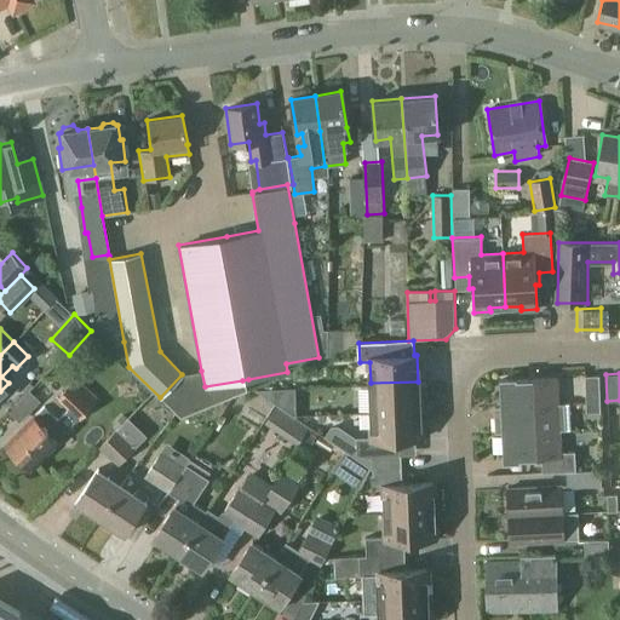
[(598,375),(584,375),(585,403),(600,403),(598,375)]
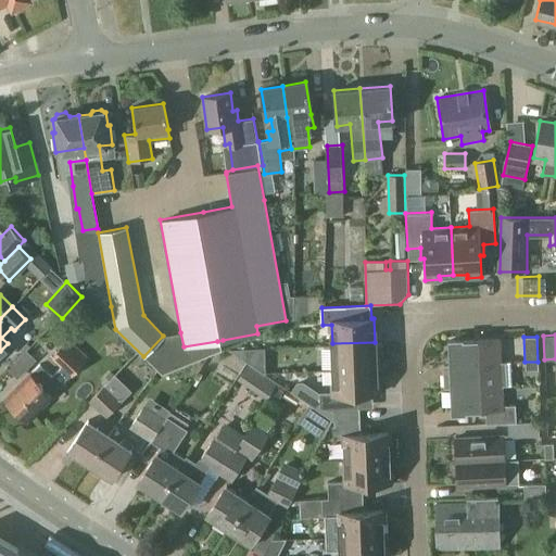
[(498,338),(450,340),(451,365),(500,363),(498,338)]
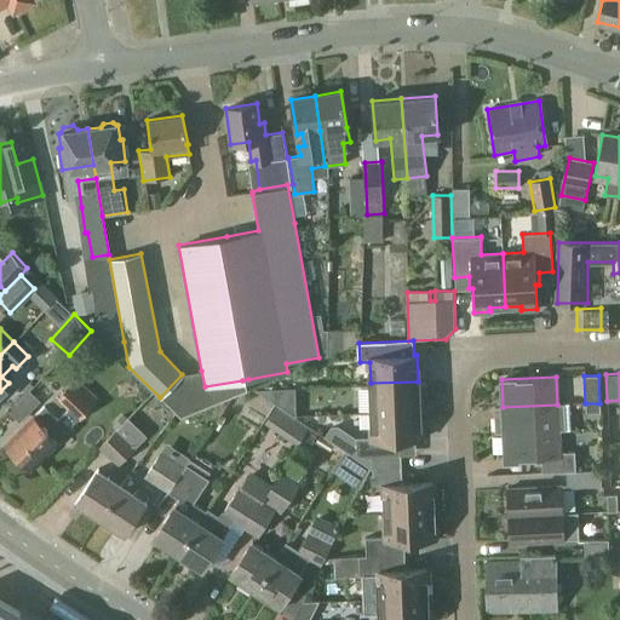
[(56,396),(62,401),(70,408),(58,420),(44,405),(33,415),(5,443),(29,468),(57,440),(56,438),(93,403),(72,382),(56,396)]
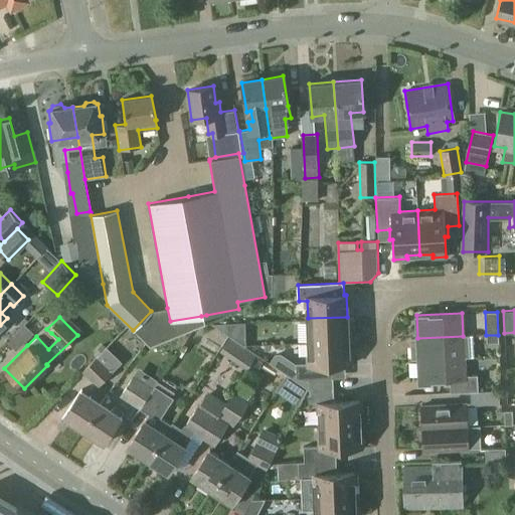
[(347,317),(308,318),(309,342),(348,341),(348,340),(354,340),(353,317),(347,317)]
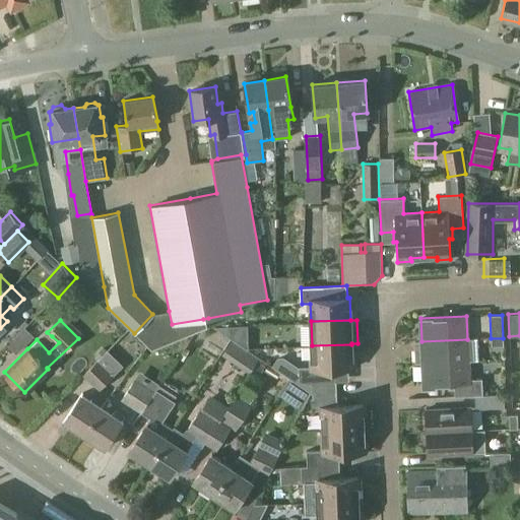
[(503,338),(491,338),(492,346),(504,345),(503,338)]
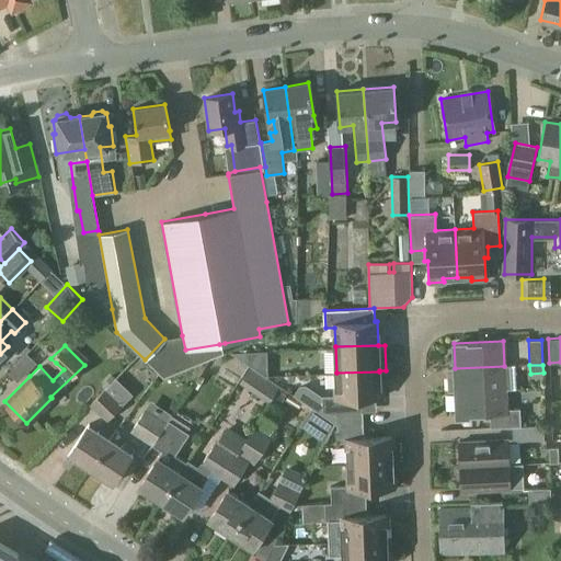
[(455,368),(448,368),(449,392),(456,391),(456,392),(505,390),(517,389),(515,366),(504,366),(455,368)]
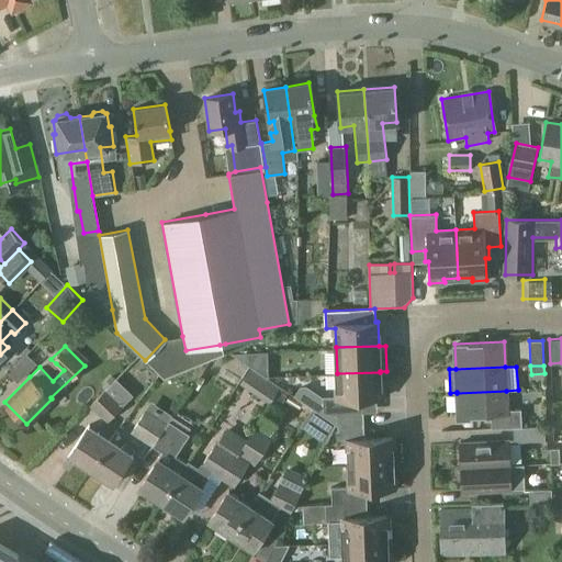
[(324,398),(325,415),(338,414),(352,414),(352,397),(381,396),(380,372),(337,373),(338,398),(324,398)]
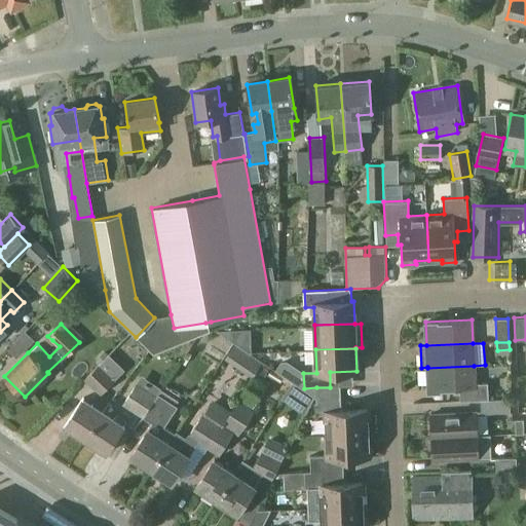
[(83,378),(89,385),(100,395),(124,369),(109,352),(83,378)]
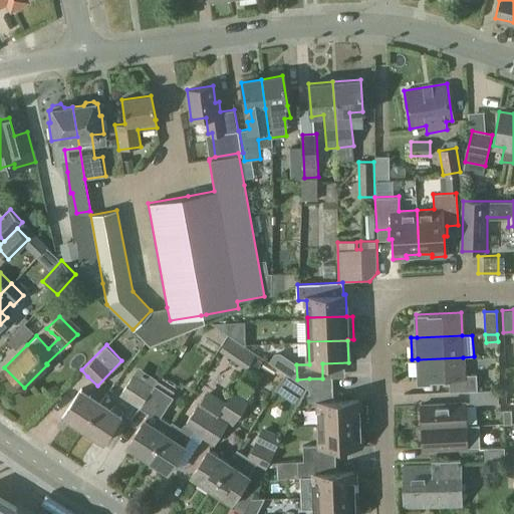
[(260,381),(256,379),(267,359),(257,354),(236,391),(251,399),(260,381)]
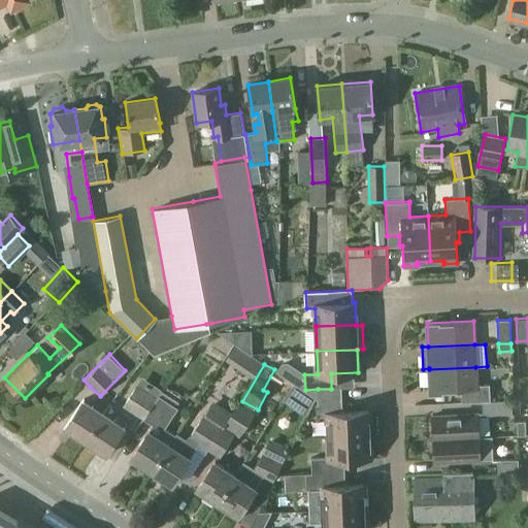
[(475,367),(429,369),(430,390),(461,388),(462,403),(483,402),(491,401),(490,385),(476,386),(475,367)]
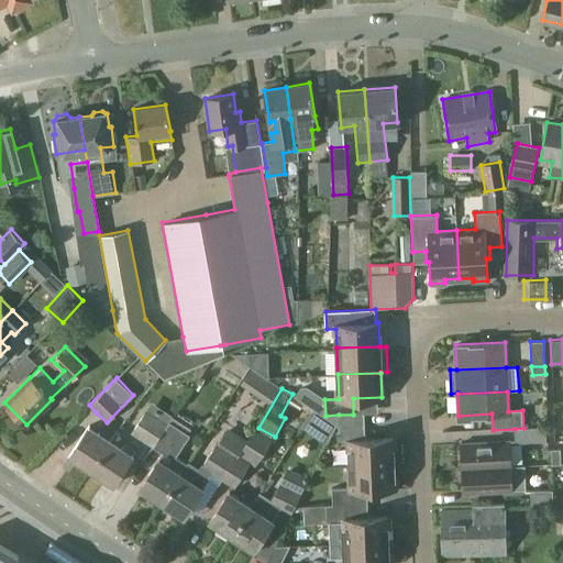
[(151,445),(170,415),(161,408),(156,415),(147,409),(132,433),(151,445)]
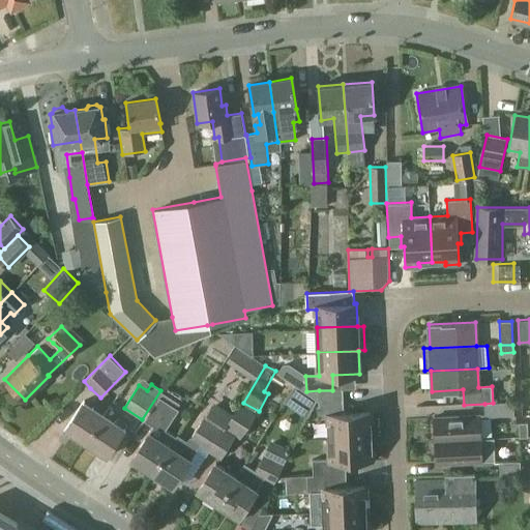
[(344,398),(344,389),(332,390),(319,390),(319,400),(344,398)]
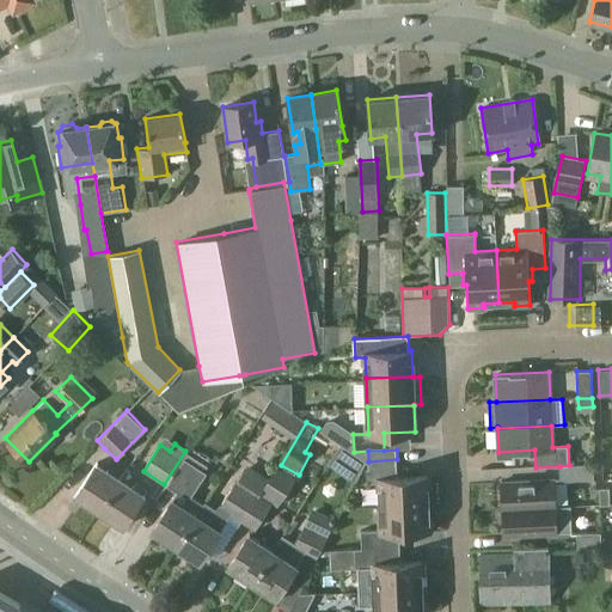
[(176,493),(177,493),(184,482),(195,489),(197,490),(207,475),(206,472),(209,466),(185,451),(164,484),(176,493)]
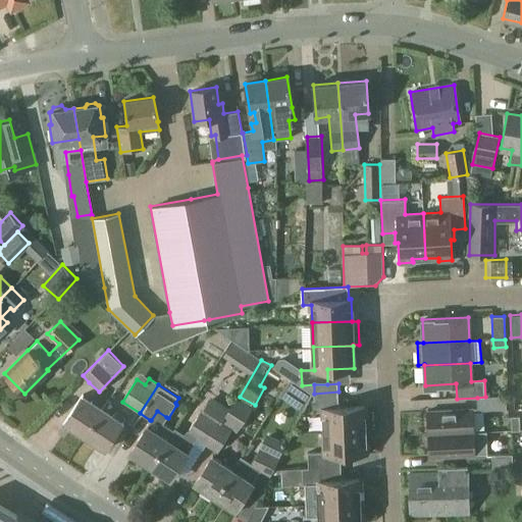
[(340,407),(338,392),(314,394),(316,421),(322,420),(323,432),(364,431),(363,407),(340,407)]
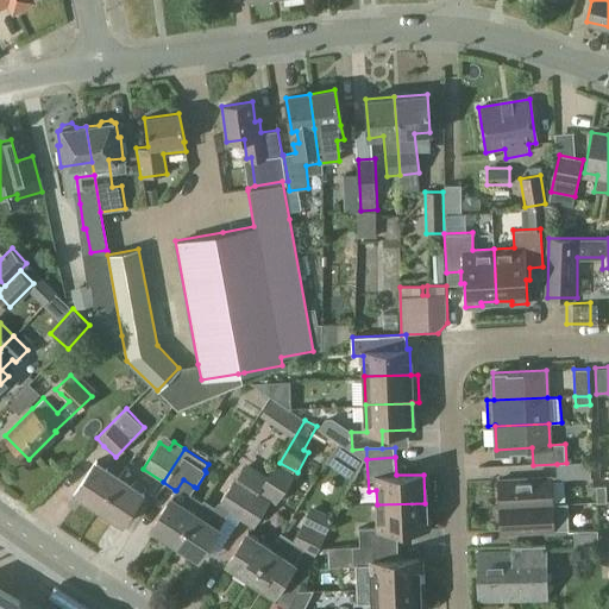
[(99,507),(119,476),(95,460),(74,491),(99,507)]
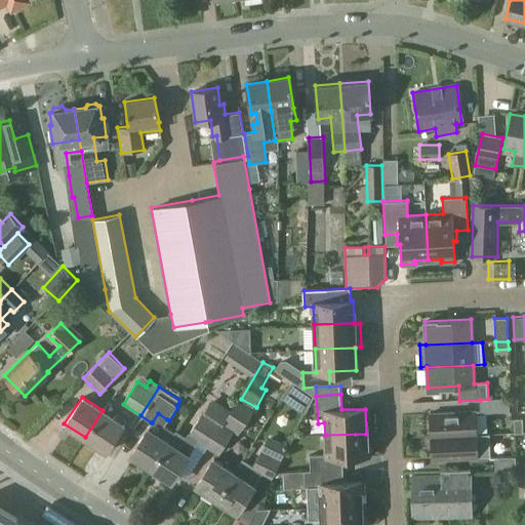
[(240,434),(256,407),(241,399),(240,398),(233,410),(224,426),(234,431),(240,434)]
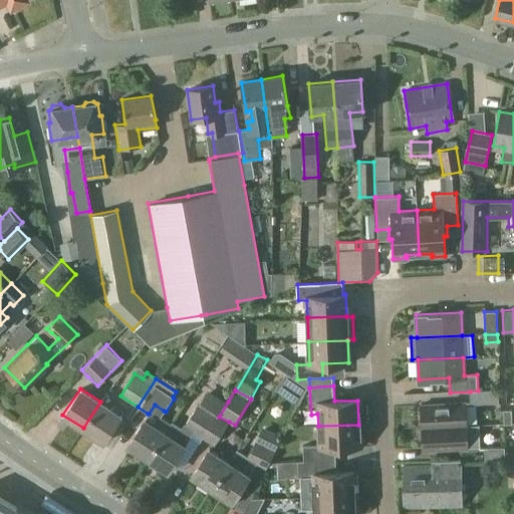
[(219,417),(228,402),(209,391),(200,406),(219,417)]
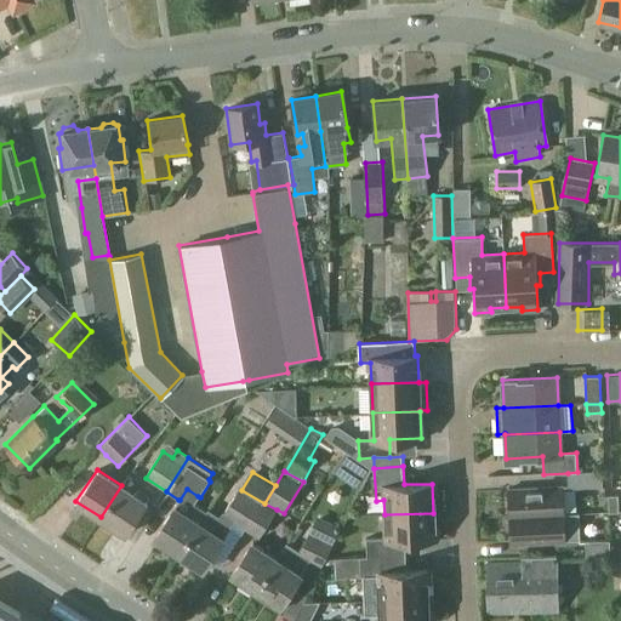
[(577,472),(568,473),(569,488),(569,489),(603,488),(603,486),(602,472),(577,472)]
